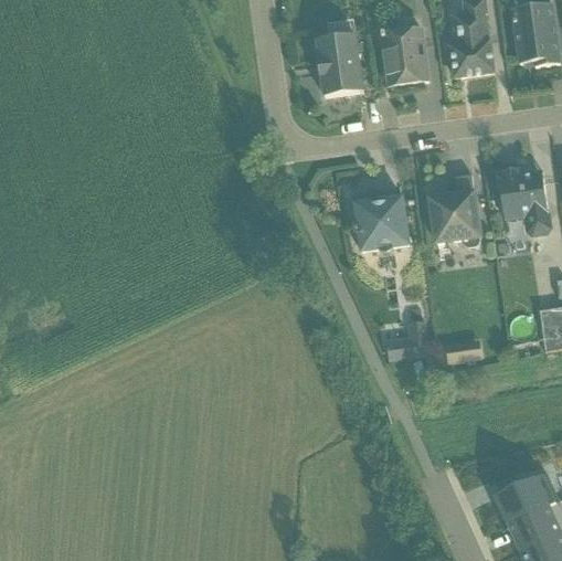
[(453,76),(495,71),(485,0),(460,0),(444,2),(453,76)]
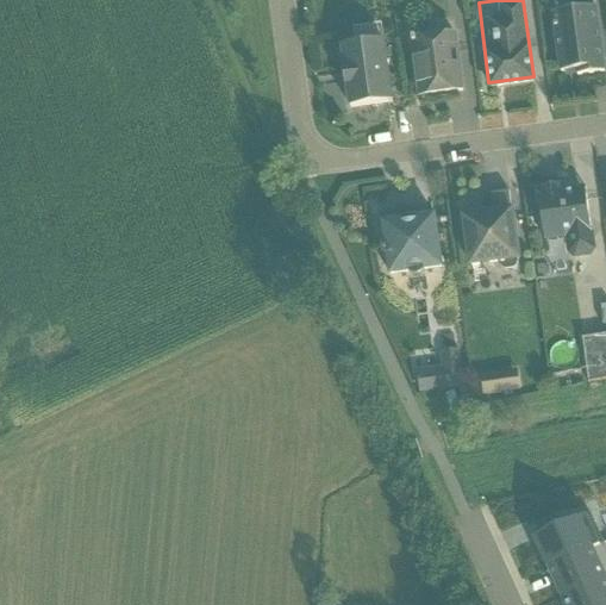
[(563,69),(605,63),(605,54),(598,0),(589,0),(554,5),(563,69)]
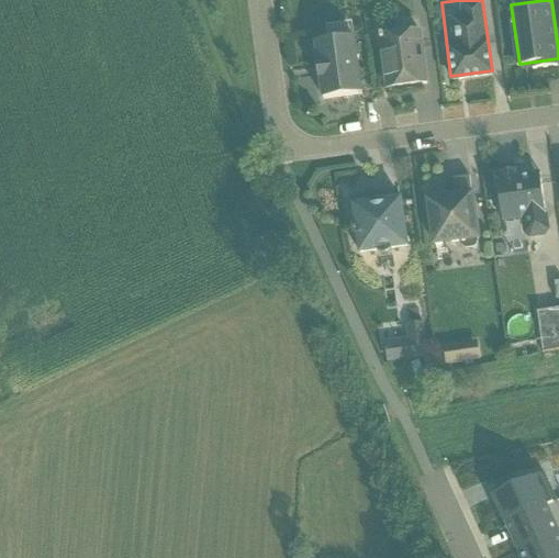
[(384,87),(428,81),(421,19),(376,25),(384,87)]
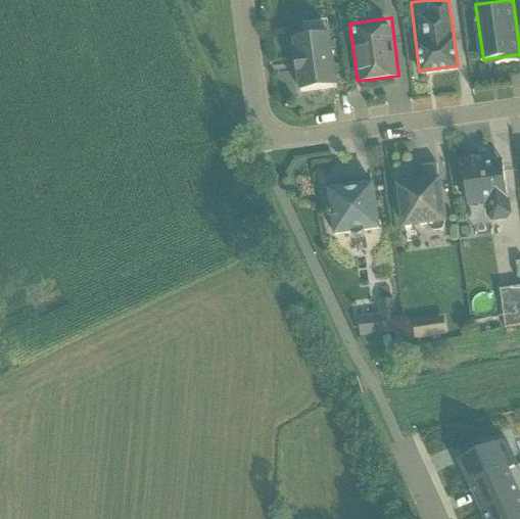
[(299,86),(338,81),(330,28),(292,33),(299,86)]
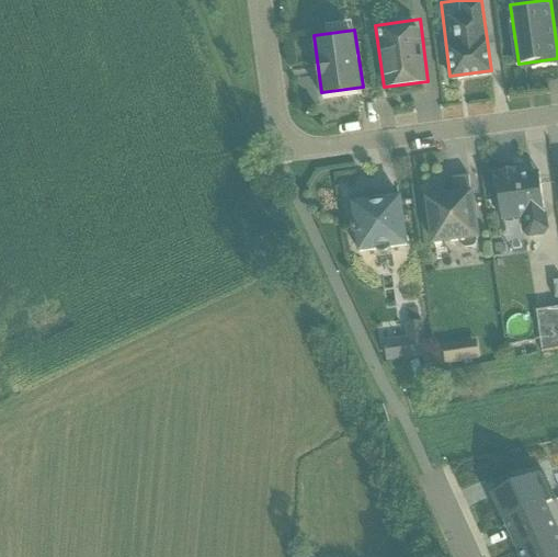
[(503,232),(545,227),(537,163),(496,169),(503,232)]
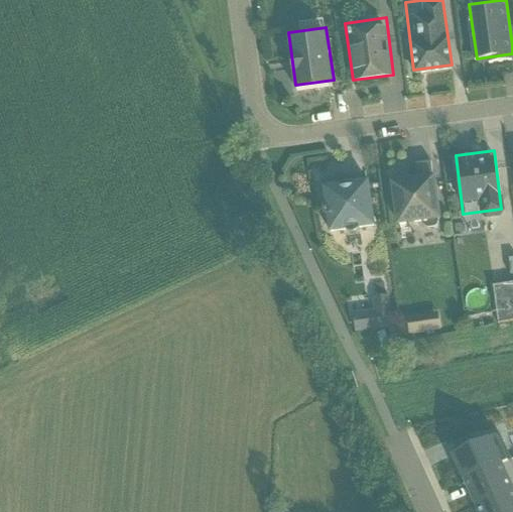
[(391,223),(438,217),(432,170),(385,176),(391,223)]
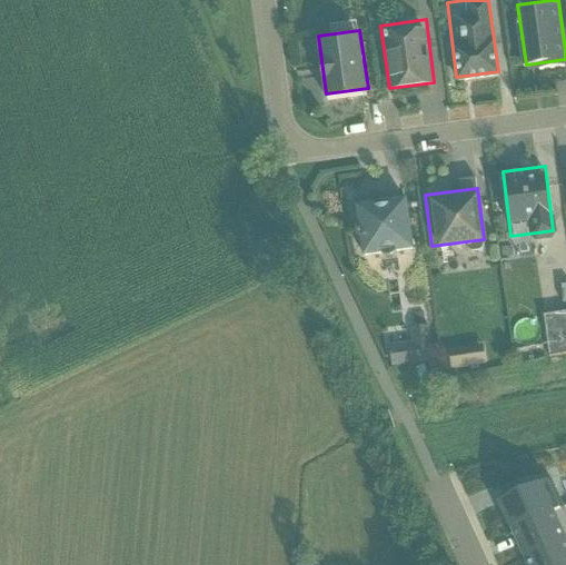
[(360,253),(411,246),(405,195),(354,201),(360,253)]
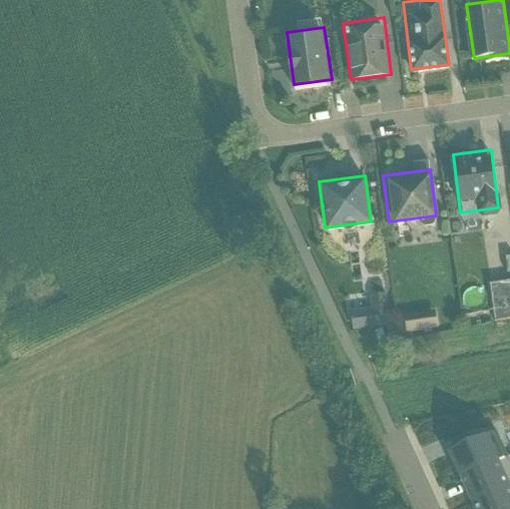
[(410,325),(406,292),(389,294),(391,307),(370,310),(373,330),(410,325)]
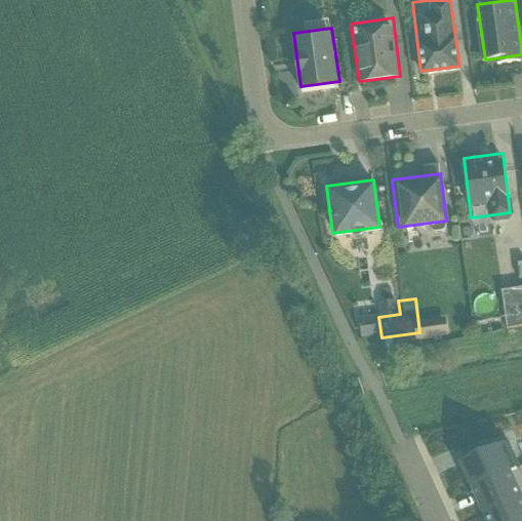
[(435,321),(437,339),(469,335),(467,317),(435,321)]
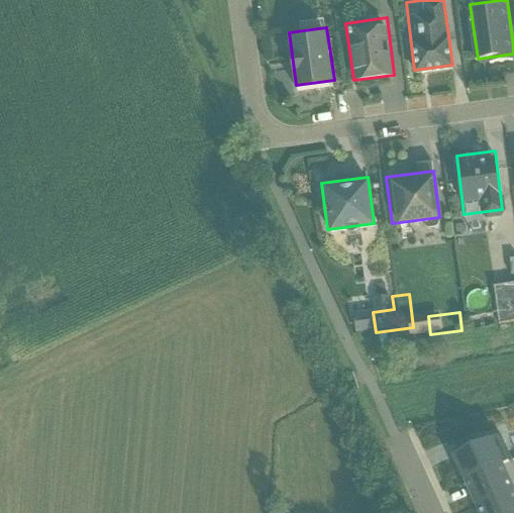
[(467,480),(513,458),(513,453),(503,432),(455,453),(467,480)]
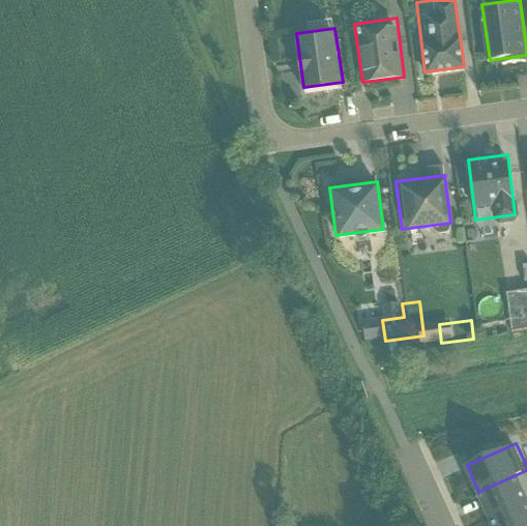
[(491,519),(526,501),(526,470),(478,492),(491,519)]
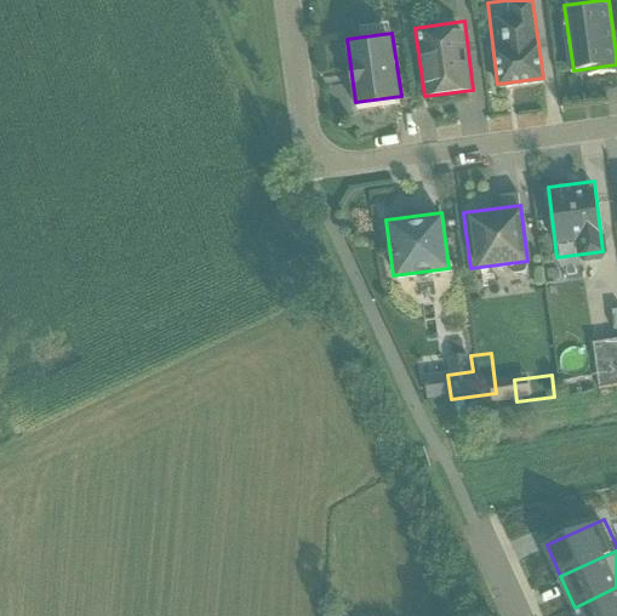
[(578,615),(616,615),(616,587),(575,608),(578,615)]
